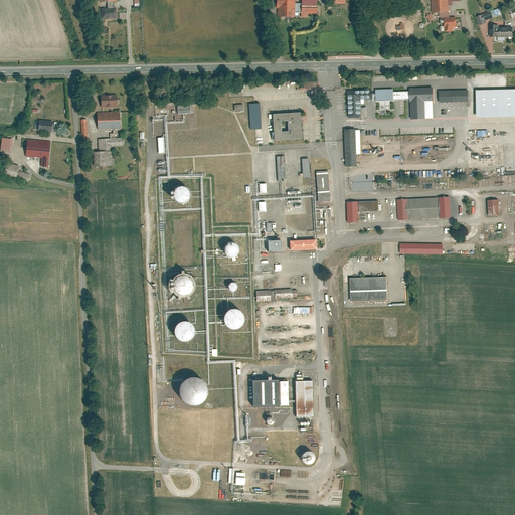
[(295,16),(295,0),(278,0),(279,7),(285,7),(285,16),(295,16)]
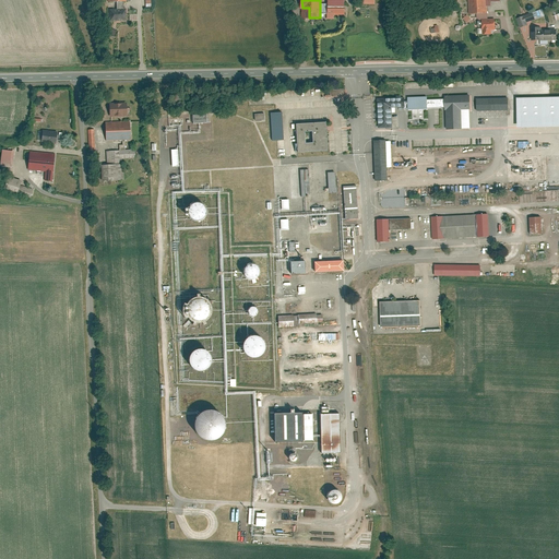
[(344,15),(344,0),(326,0),(328,15),(344,15)]
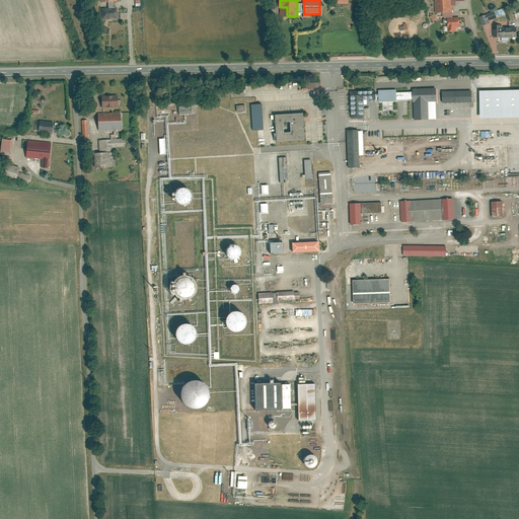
[(444,0),(433,0),(434,14),(445,14),(444,0)]
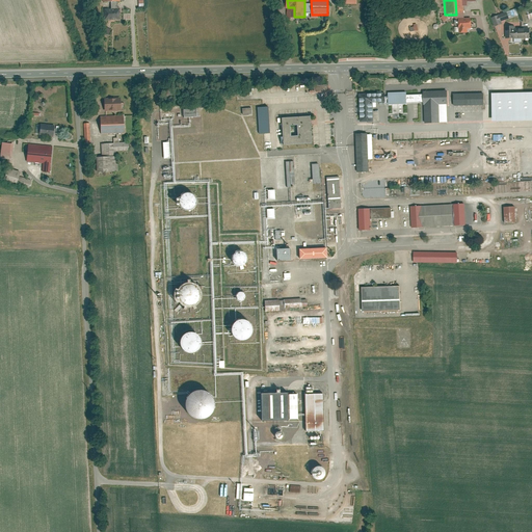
[(473,19),(458,19),(458,32),(473,32),(473,19)]
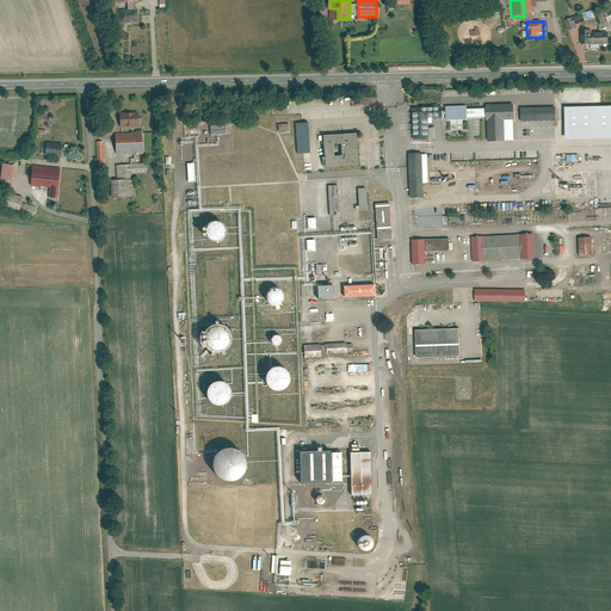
[(580,31),(580,44),(609,43),(608,32),(592,32),(592,30),(580,31)]
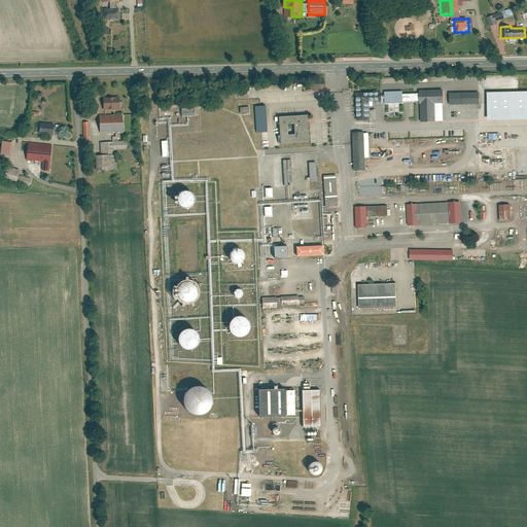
[(353,90),(354,118),(367,117),(366,99),(380,99),(379,89),(353,90)]
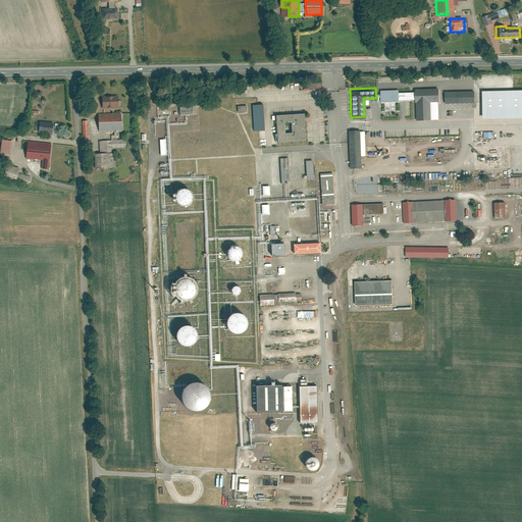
[(392,91),(377,91),(378,101),(414,99),(414,90),(403,90),(403,88),(392,89),(392,91)]
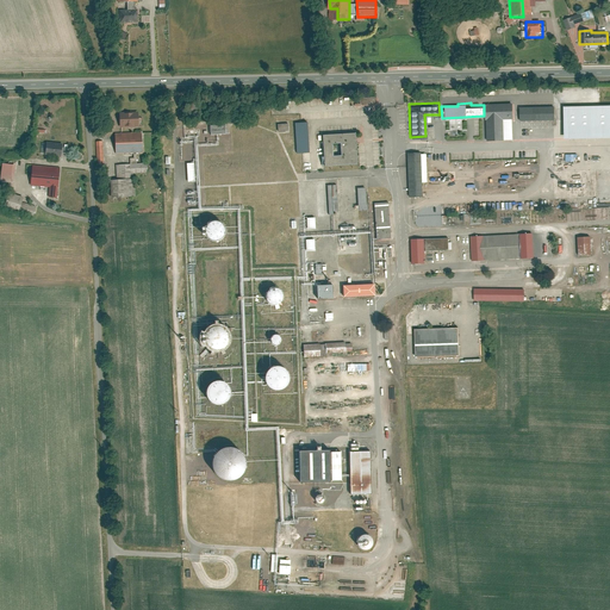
[(515,105),(486,105),(487,142),(516,141),(515,105)]
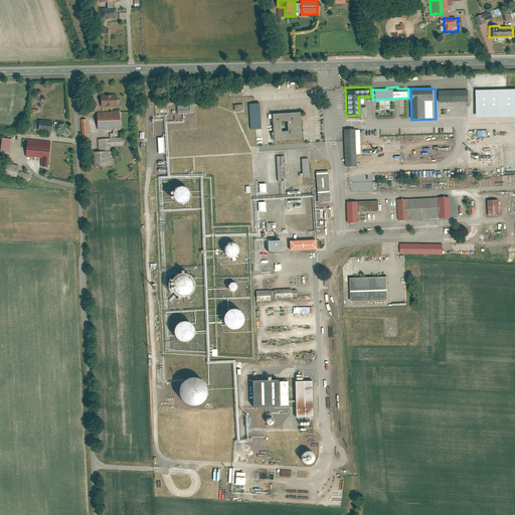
[(514,89),(479,90),(480,117),(514,116),(514,89)]
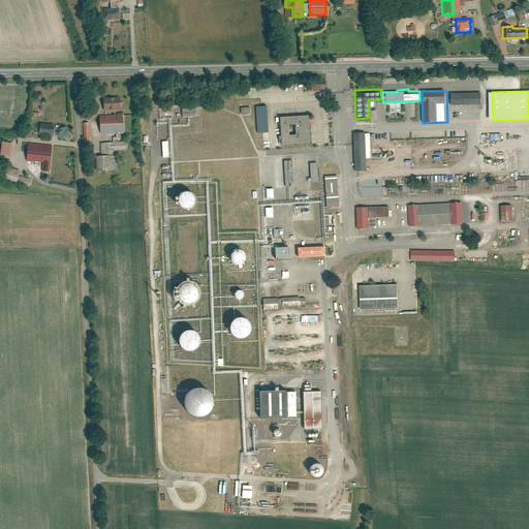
[(485,93),(455,94),(455,106),(485,105),(485,93)]
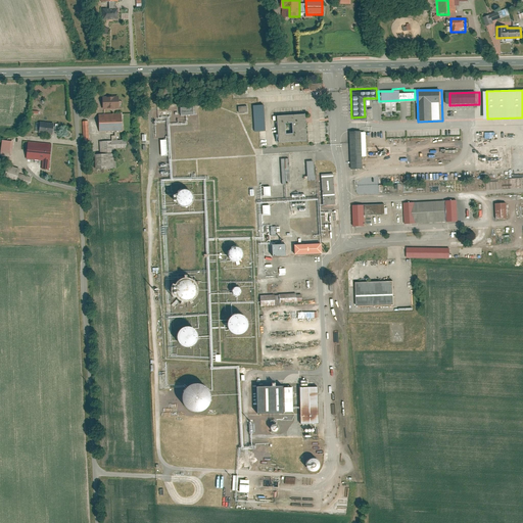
[(117,96),(101,96),(102,108),(119,107),(117,96)]
